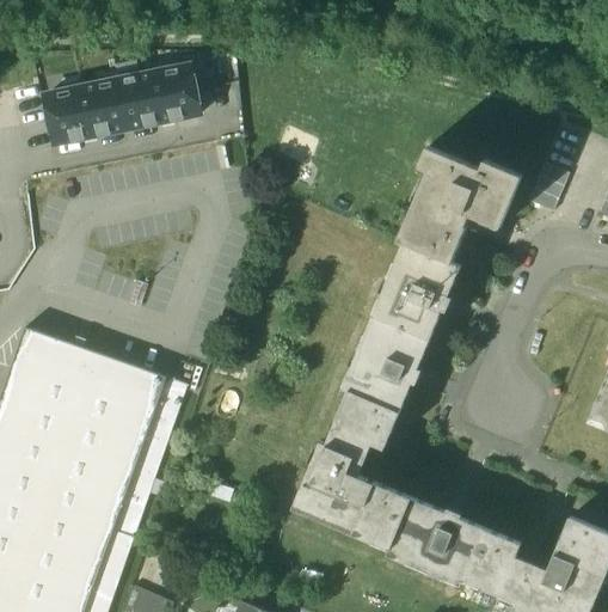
[(188,67),(115,81),(124,129),(197,115),(188,67)]
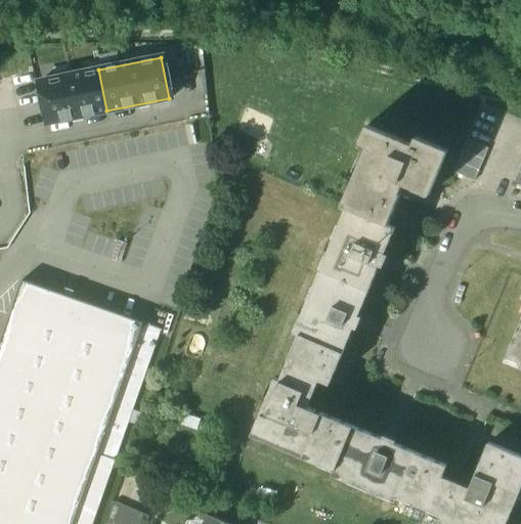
[(98,70),(36,83),(44,123),(106,111),(98,70)]
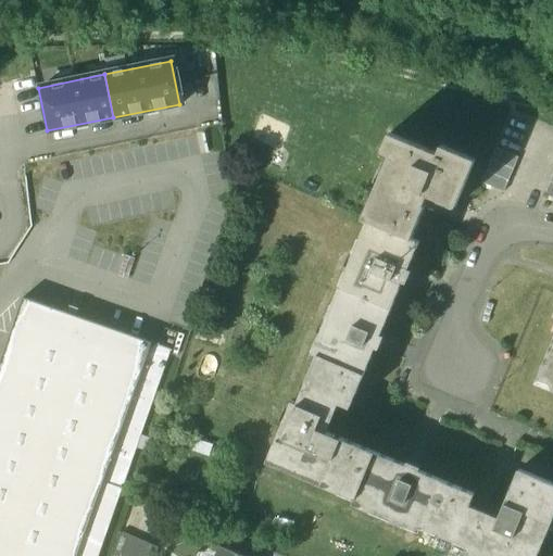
[(470,161),(438,147),(435,155),(386,135),(378,152),(392,158),(386,173),(380,171),(367,203),(372,205),(365,222),(409,240),(422,207),(419,207),(425,197),(436,201),(438,197),(453,203),(470,161)]
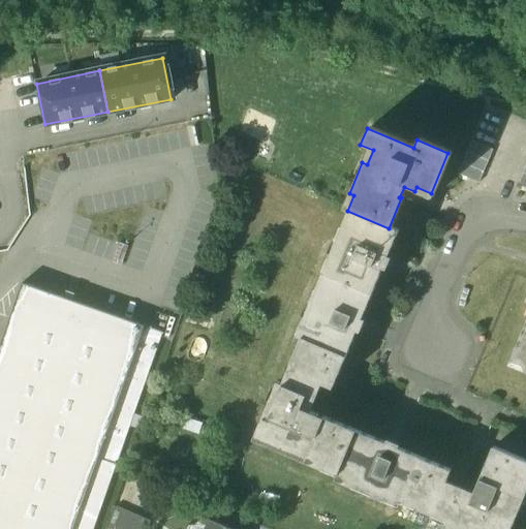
[(490,150),(468,142),(459,163),(481,173),(490,150)]
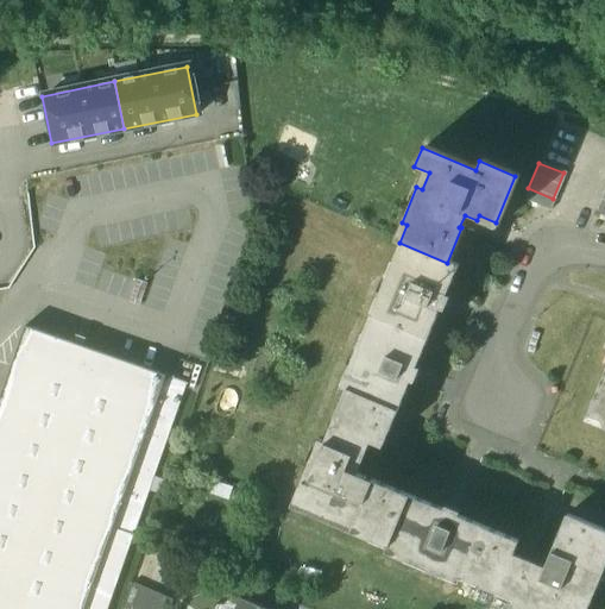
[(604,182),(593,212),(604,217),(604,182)]
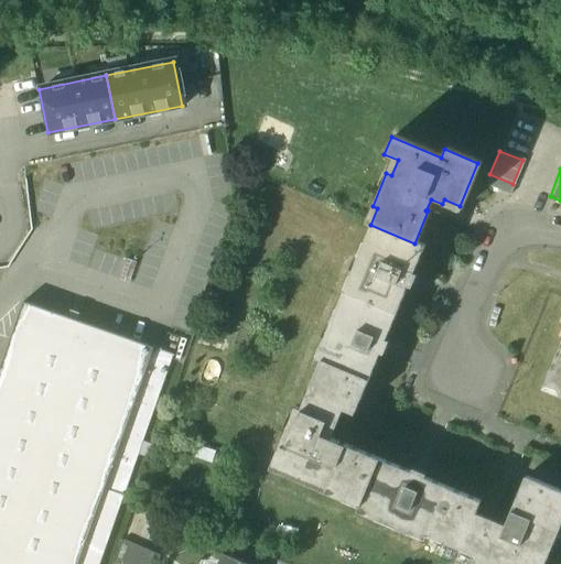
[(513,184),(489,174),(485,186),(507,195),(513,184)]
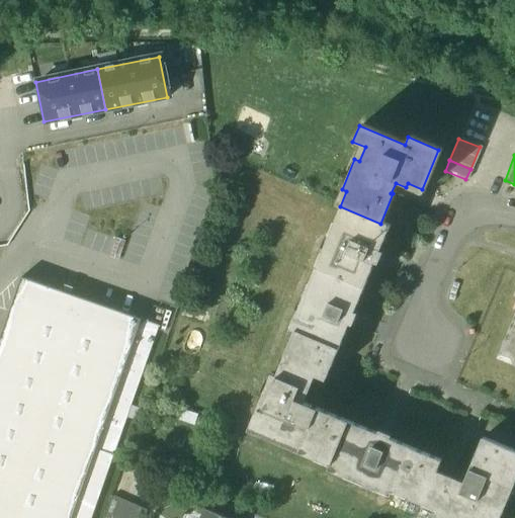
[(340,206),(339,206),(323,243),(330,246),(368,267),(370,262),(373,264),(378,252),(375,251),(385,226),(340,206)]
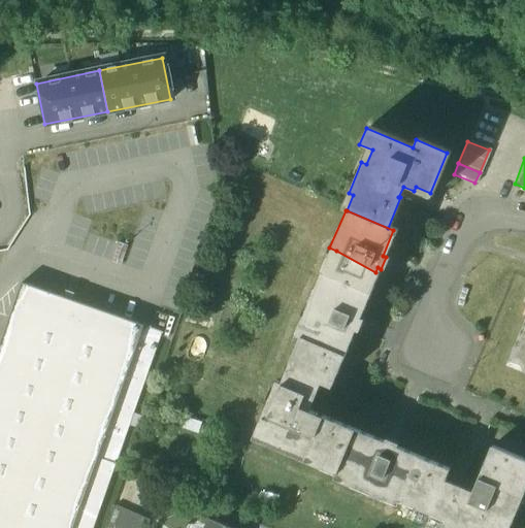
[(329,248),(294,334),(299,336),(279,384),(273,382),(251,437),(334,472),(332,477),(394,504),(396,499),(445,520),(443,524),(452,527),(505,527),(524,483),(524,461),(491,448),(472,493),(444,481),(448,469),(395,448),(396,444),(386,440),(385,443),(307,411),(319,383),(328,387),(352,329),(357,330),(361,319),(357,317),(375,272),(336,251),(329,248)]
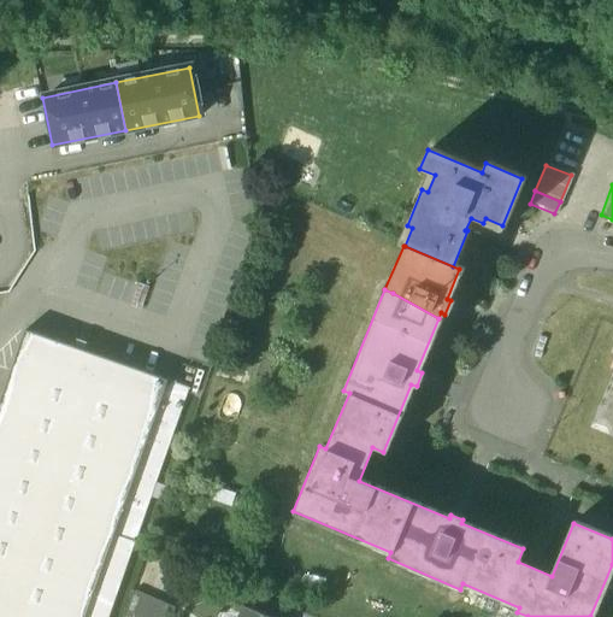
[(108,616),(189,389),(23,330),(0,395),(0,616),(108,616)]
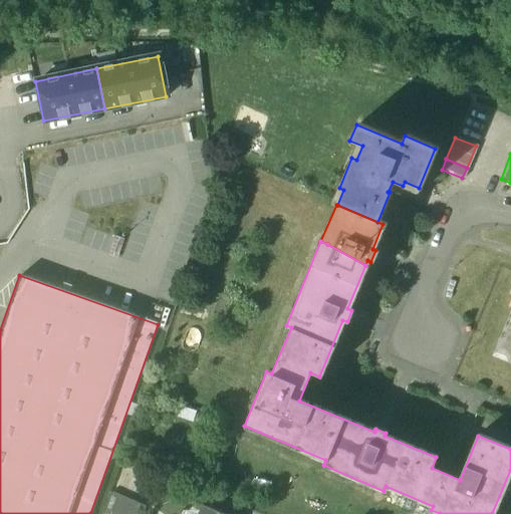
[(510,282),(508,290),(510,291),(510,308),(498,339),(502,341),(496,356),(510,362),(510,282)]
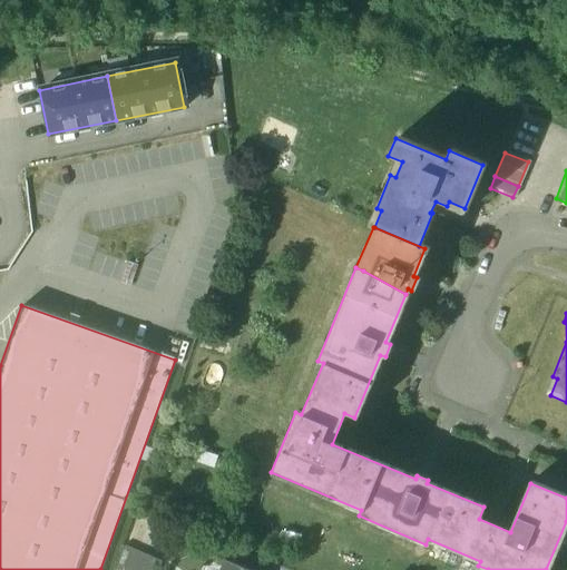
[(126,569),(134,552),(123,548),(114,569),(126,569)]
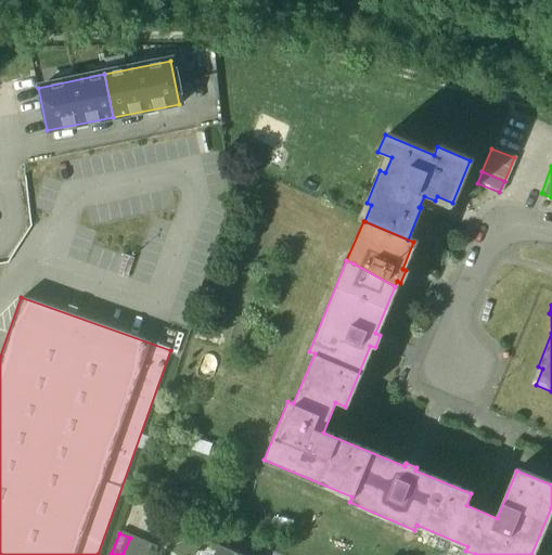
[(137,554),(142,543),(130,538),(123,554),(137,554)]
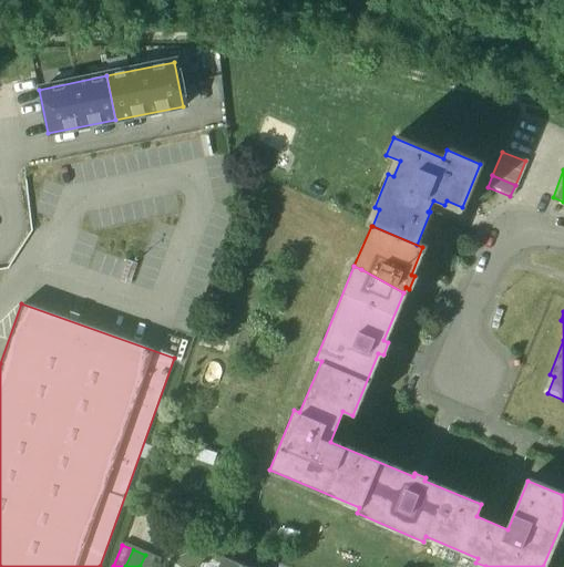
[(145,555),(140,566),(154,566),(157,559),(145,555)]
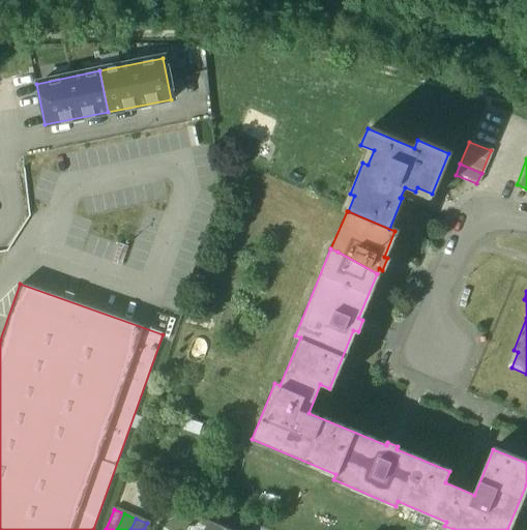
[(228,529),(207,521),(202,529),(228,529)]
